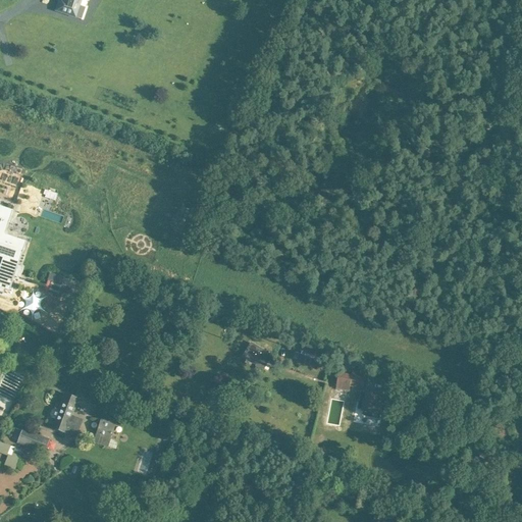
[(61,0),(59,0),(56,11),(75,17),(75,15),(79,8),(79,6),(76,5),(76,3),(77,0),(62,0),(61,0)]
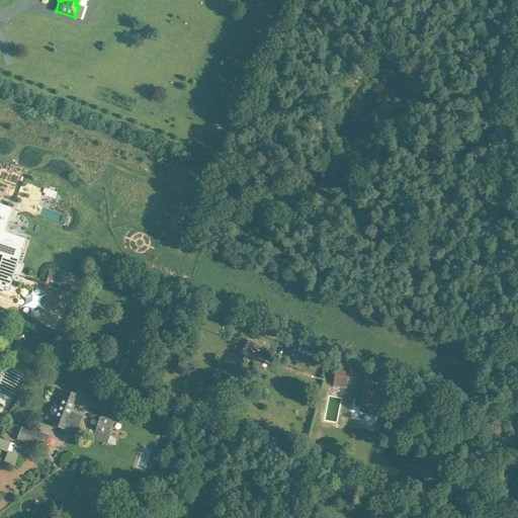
[(22,242),(0,234),(0,218),(1,219),(0,220),(6,222),(6,221),(8,221),(12,208),(0,204),(0,200),(0,201),(0,200),(0,250),(3,253),(0,262),(0,289),(3,290),(4,286),(9,288),(14,274),(17,275),(20,265),(15,261),(22,242)]
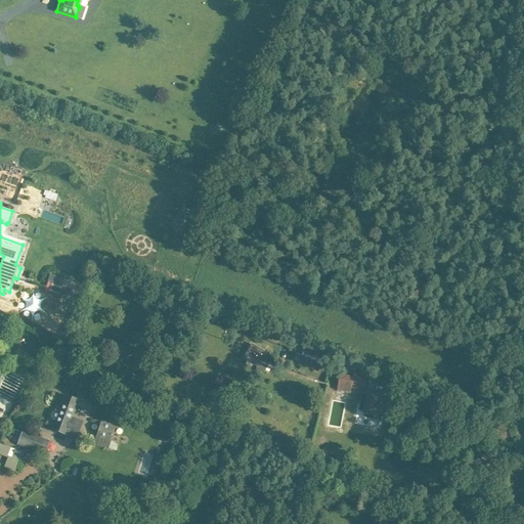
[(252,344),(243,359),(257,367),(256,368),(263,373),(273,356),(252,344)]
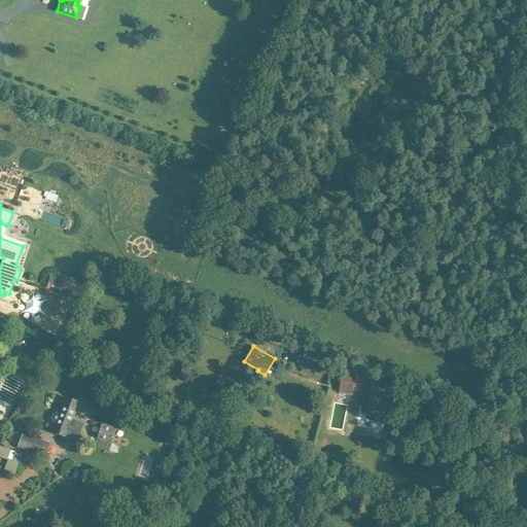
[(305,351),(301,364),(312,367),(312,366),(315,354),(305,351)]
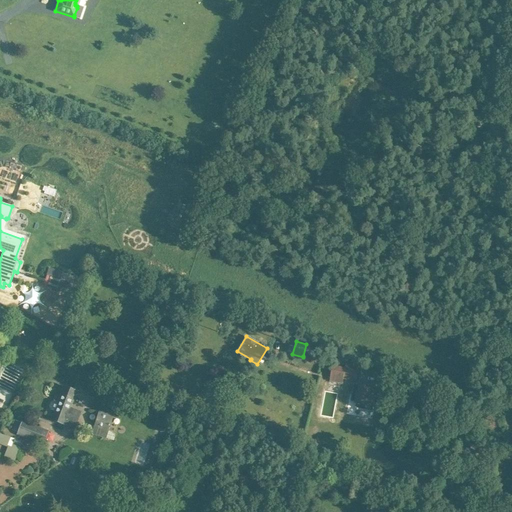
[(332,376),(355,381),(357,371),(334,366),(332,376)]
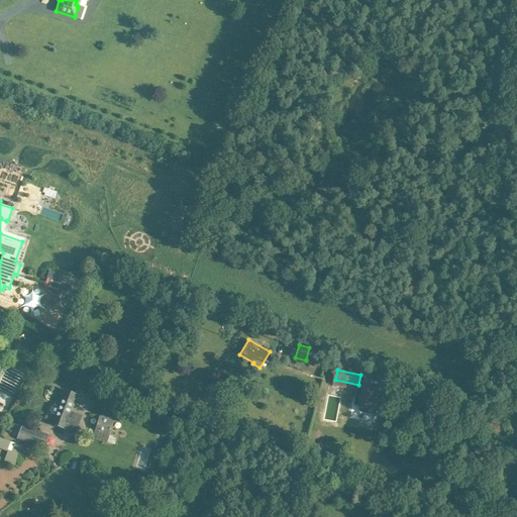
[(357,389),(356,397),(363,398),(359,412),(376,415),(377,409),(378,410),(382,389),(365,386),(364,390),(357,389)]
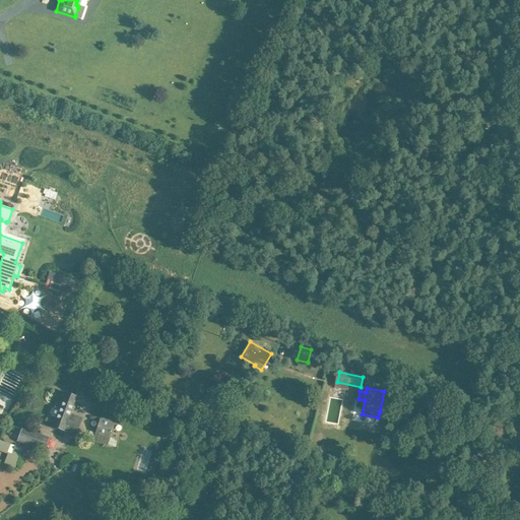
[(52,427),(65,432),(66,428),(72,430),(77,417),(71,415),(77,398),(64,392),(59,406),(55,405),(52,406),(50,412),(52,415),(55,416),(52,427)]
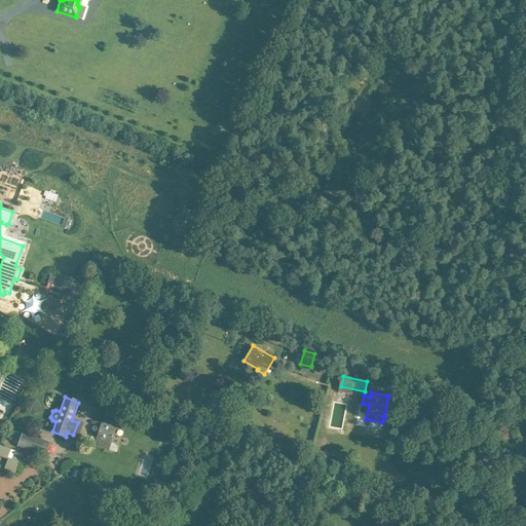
[(116,426),(101,422),(94,446),(108,451),(116,426)]
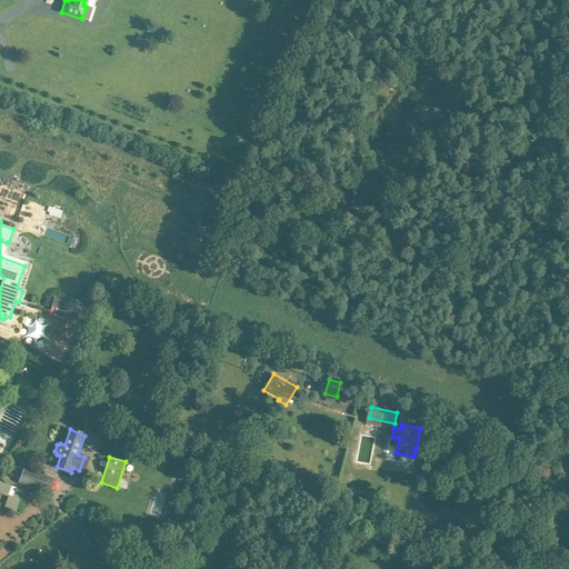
[(45,492),(48,495),(53,480),(23,469),(23,470),(18,468),(13,478),(19,480),(18,483),(27,487),(26,488),(43,495),(45,492)]
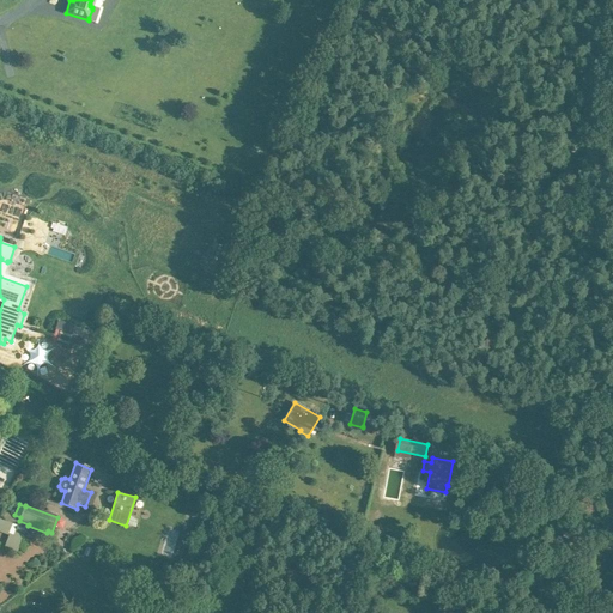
[(188,517),(200,519),(201,507),(189,505),(188,517)]
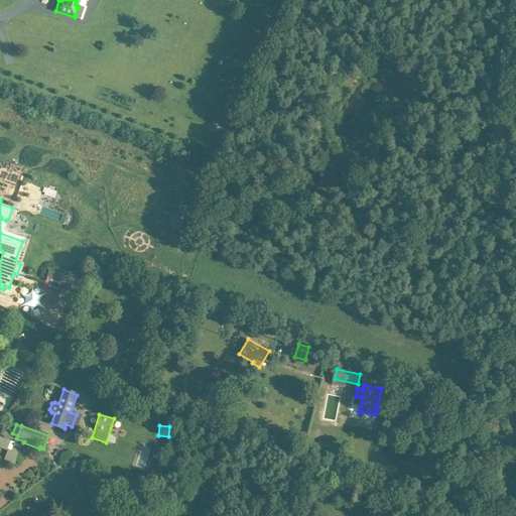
[(20,450),(22,444),(14,441),(12,447),(20,450)]
